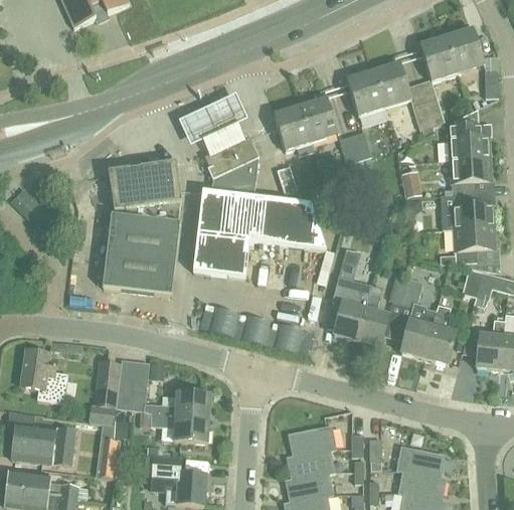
[(60,0),(73,28),(129,3),(127,0),(60,0)]
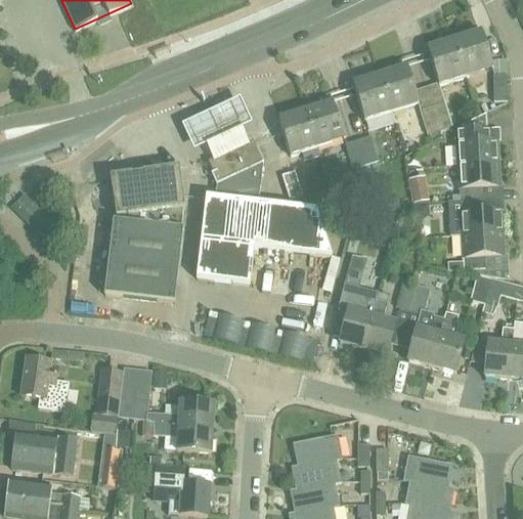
[(454,37),(466,75),(492,66),(481,29),(454,37)]
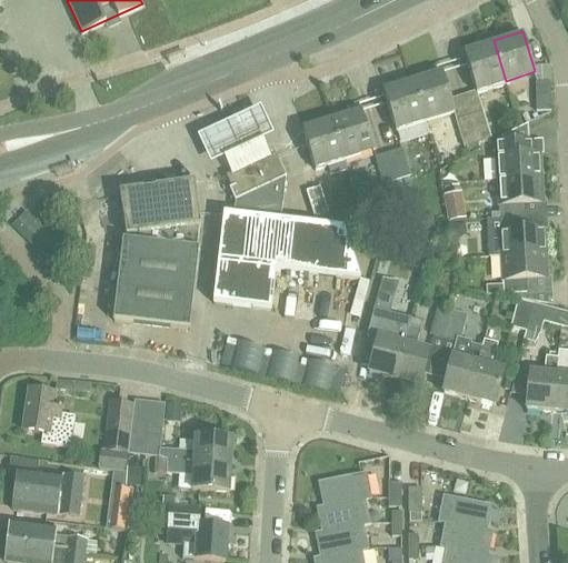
[(506,81),(494,40),(464,49),(476,90),(506,81)]
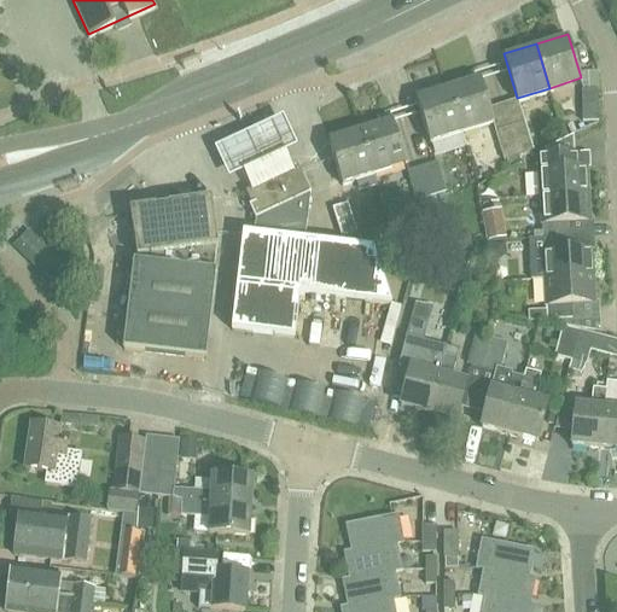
[(479,74),(448,85),(461,128),(493,117),(479,74)]
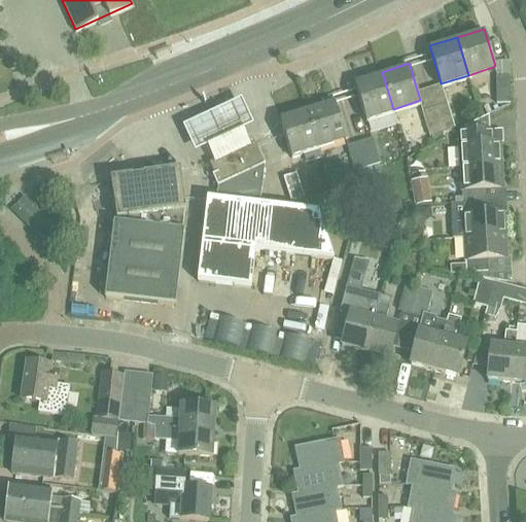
[(393,109),(382,72),(355,80),(366,117),(393,109)]
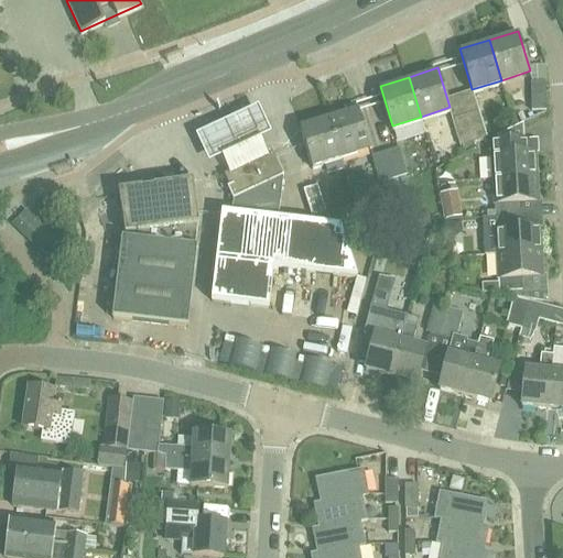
[(547,105),(544,77),(529,78),(531,106),(547,105)]
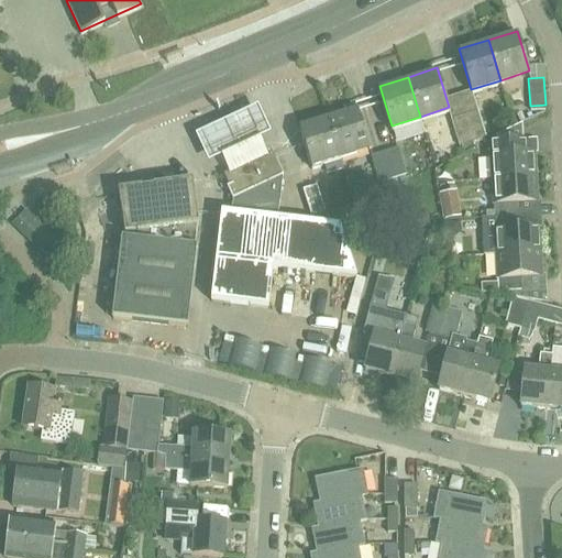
[(259,105),(196,132),(208,159),(220,153),(228,168),(267,151),(260,133),(270,129),(259,105)]
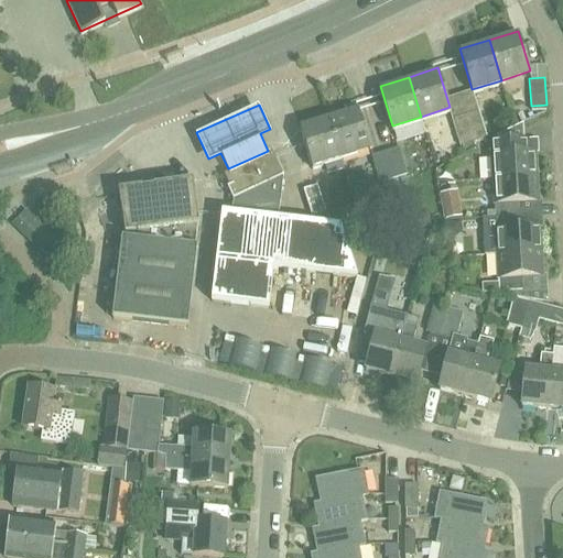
[(358,107),(329,116),(342,155),(370,146),(358,107)]
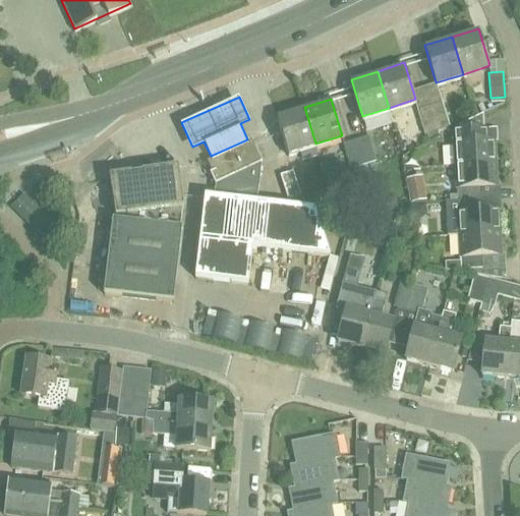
[(442,99),(429,102),(439,131),(441,131),(439,126),(449,123),(442,99)]
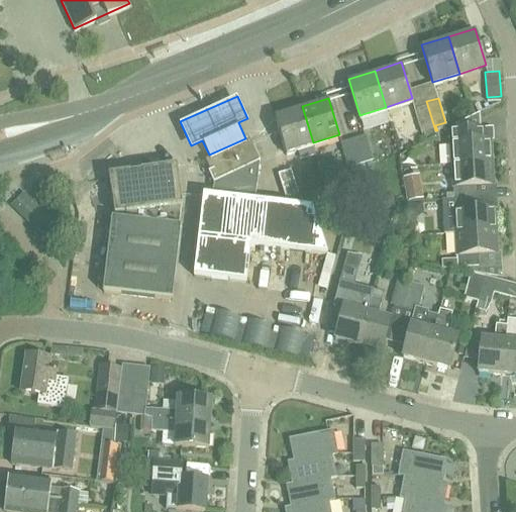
[(435,130),(426,101),(414,105),(421,129),(423,129),(425,134),(435,130)]
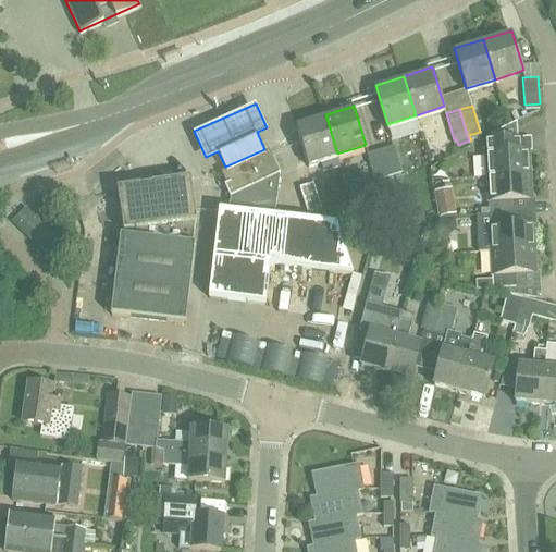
[(337,154),(325,114),(295,124),(308,163),(337,154)]
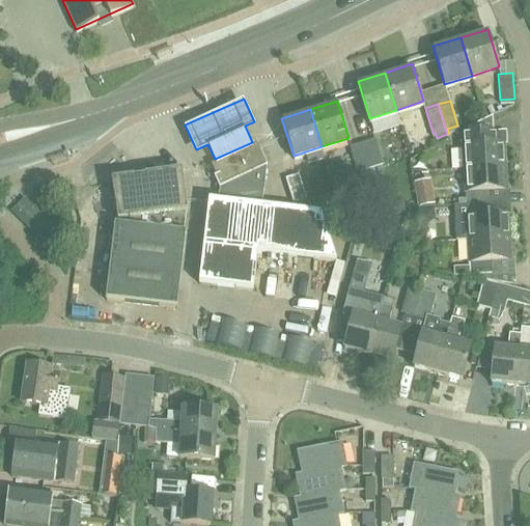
[(464,165),(505,163),(503,140),(483,141),(482,129),(462,130),(464,165)]
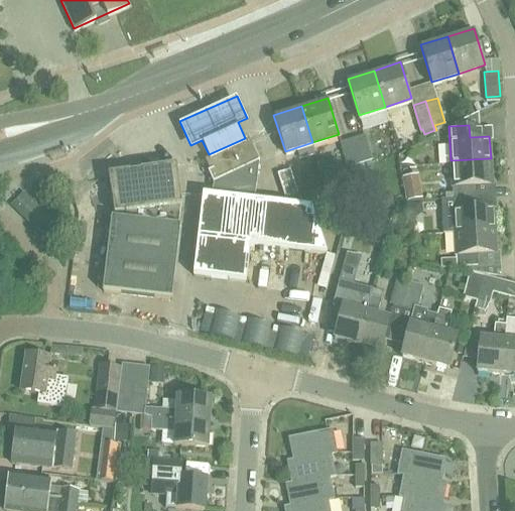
[(352,134),(359,159),(372,154),(364,130),(352,134)]
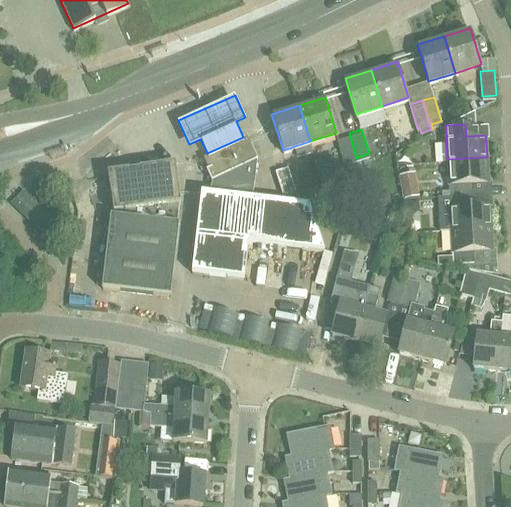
[(356,158),(349,133),(336,138),(344,162),(356,158)]
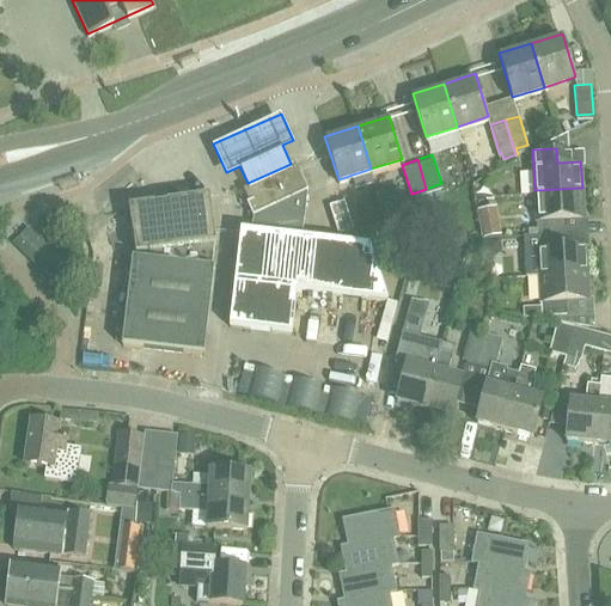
[(251,210),(304,187),(292,163),(291,164),(248,183),(240,187),(245,199),(251,210)]
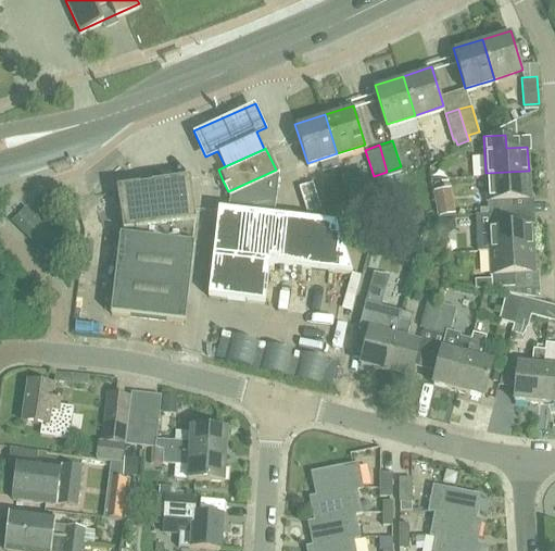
[(276,170),(228,191),(228,193),(228,208),(218,207),(209,293),(264,300),(268,261),(351,271),(335,221),(310,217),(272,212),(276,172),(277,171),(277,170),(276,170)]
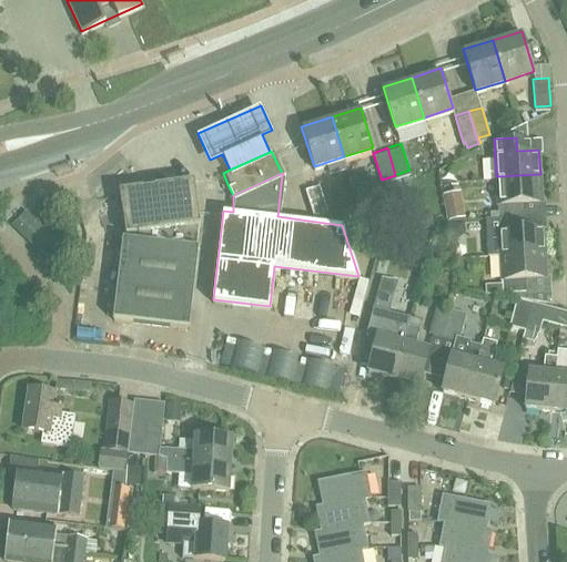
[(542,198),(540,174),(496,176),(498,215),(520,213),(519,200),(542,198)]
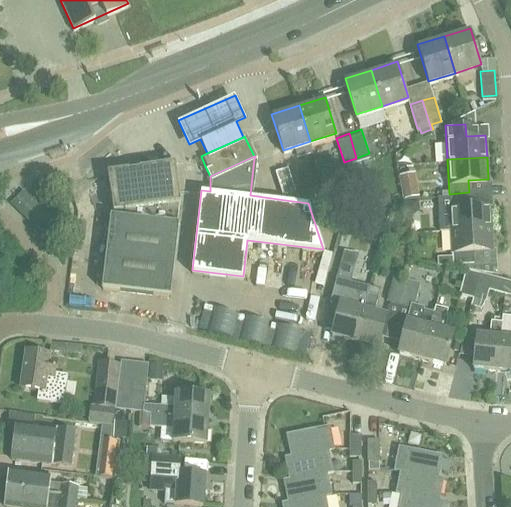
[(113,204),(114,214),(110,214),(102,285),(169,293),(178,222),(176,222),(179,200),(174,162),(108,172),(113,204)]
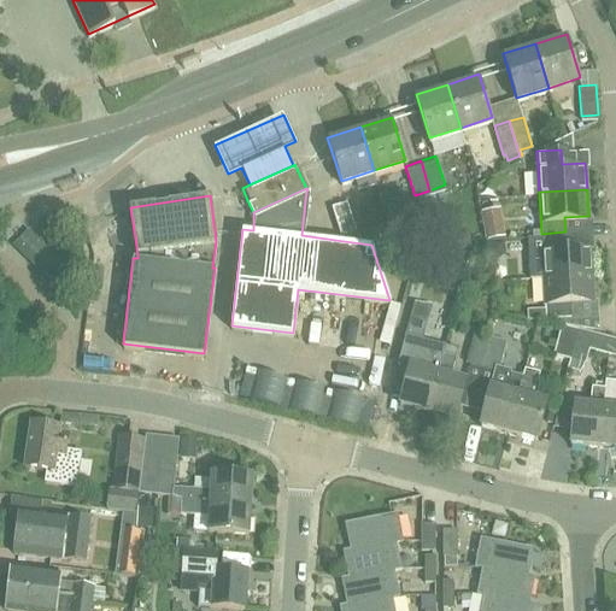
[(344,241),(358,235),(346,199),(332,204),(344,241)]
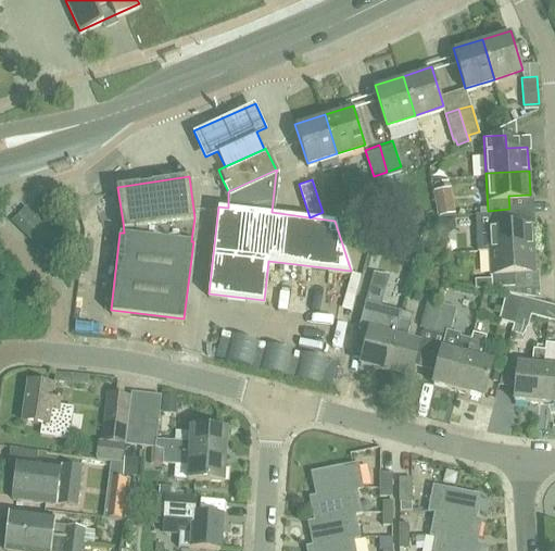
[(449,185),(434,187),(438,212),(453,209),(449,185)]
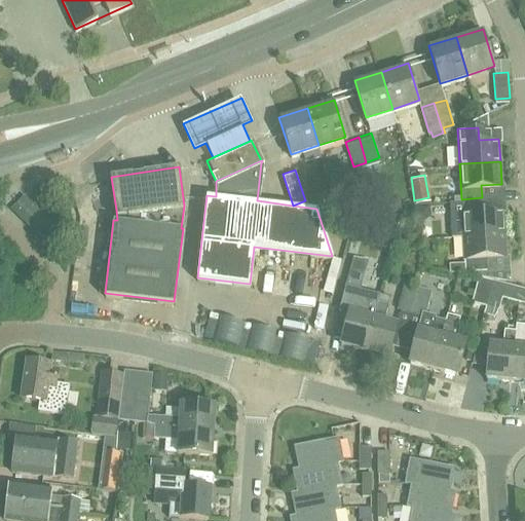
[(482,197),(461,199),(462,233),(503,231),(502,209),(482,210),(482,197)]
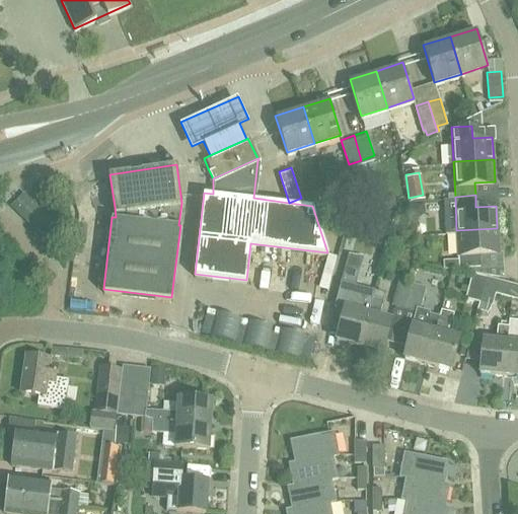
[(499,250),(497,228),(456,230),(458,266),(479,264),(478,251),(499,250)]
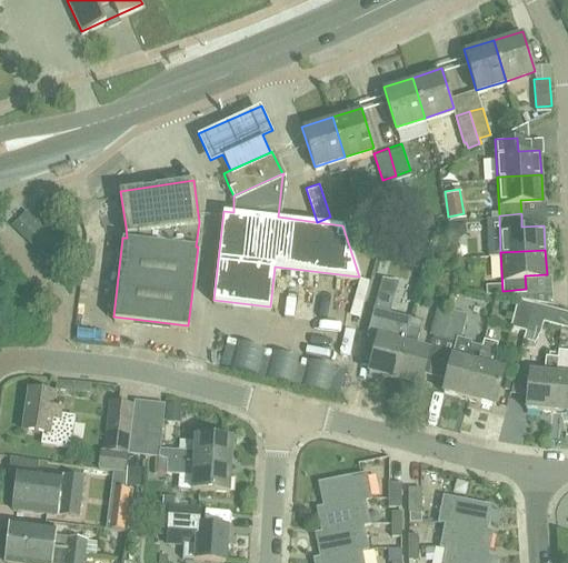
[(392,376),(409,313),(388,308),(397,277),(381,273),(366,332),(377,334),(368,370),(392,376)]
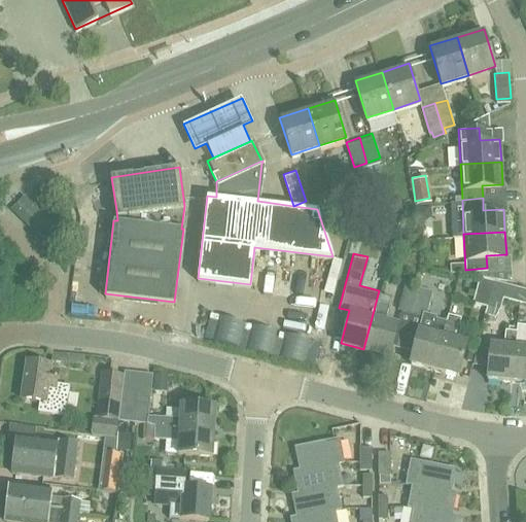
[(486,304),(492,278),(493,276),(479,274),(471,301),(486,304)]
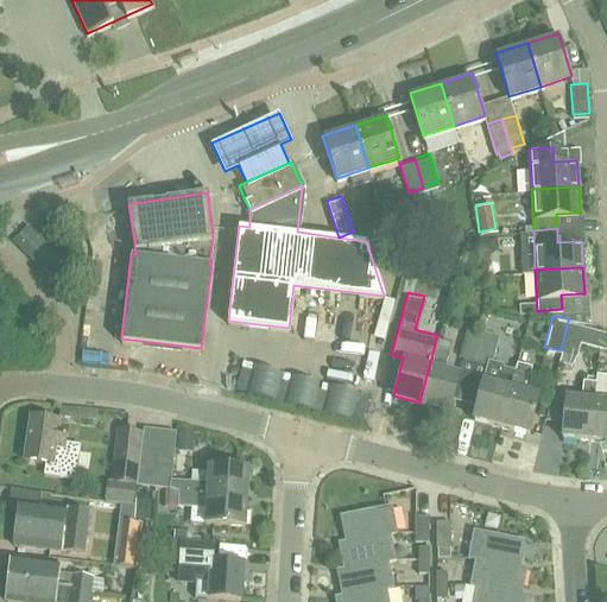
[(606,330),(568,321),(561,350),(575,354),(579,341),(606,347),(606,330)]
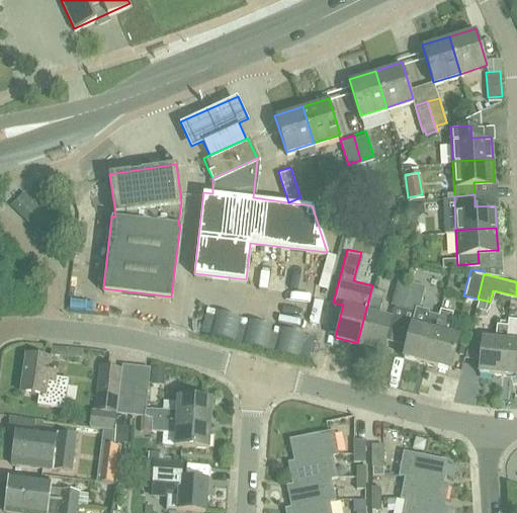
[(404,305),(411,279),(398,276),(392,301),(404,305)]
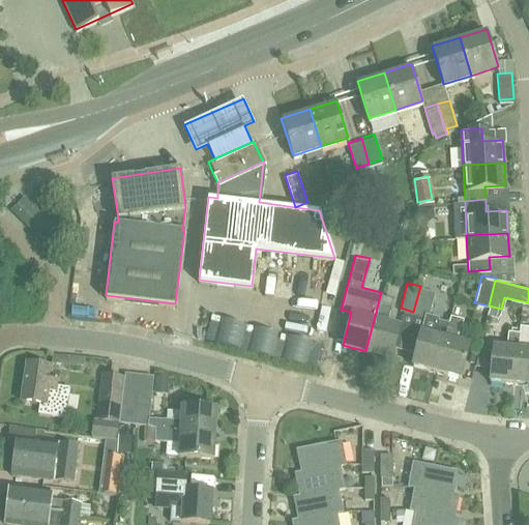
[(420,286),(413,312),(414,312),(410,326),(410,325),(409,327),(420,329),(412,363),(435,369),(448,320),(429,315),(435,290),(420,286)]
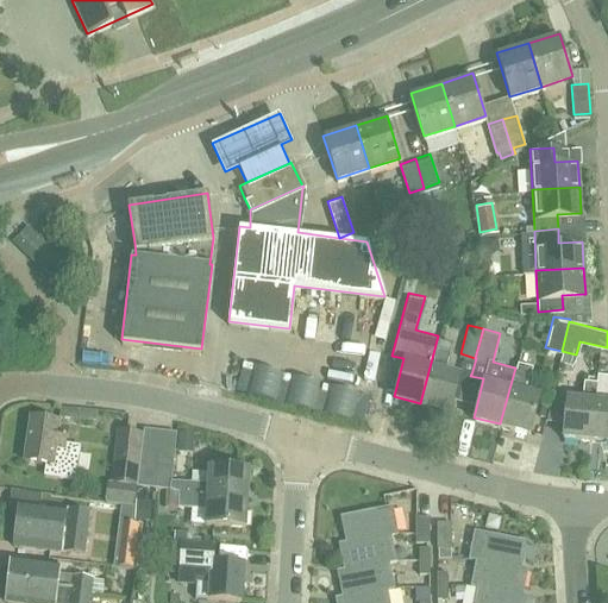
[(451,339),(438,335),(420,403),(450,410),(459,371),(444,368),(451,339)]
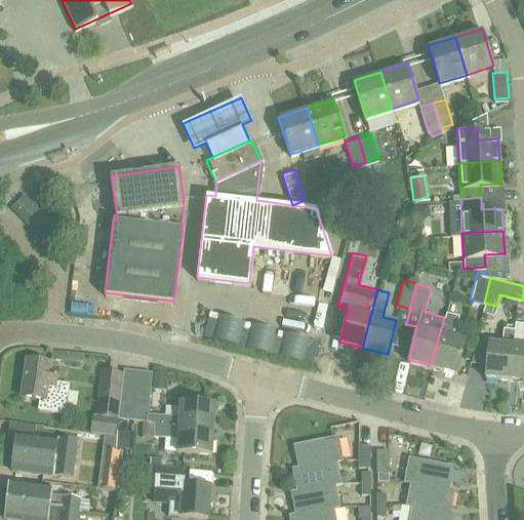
[(444,317),(431,365),(456,371),(465,337),(451,334),(454,320),(456,321),(458,314),(446,310),(444,317)]
